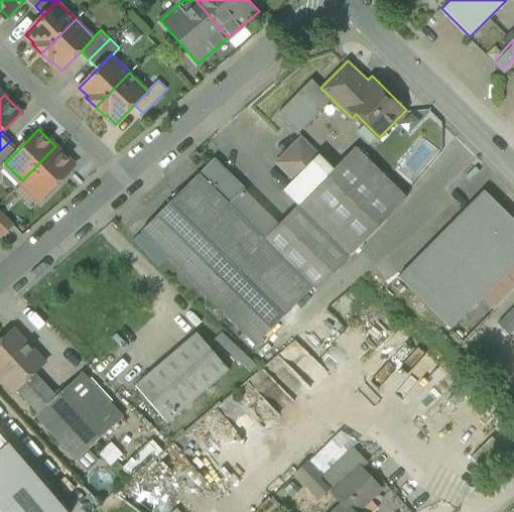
[(300,131),(274,159),(291,175),(317,147),(300,131)]
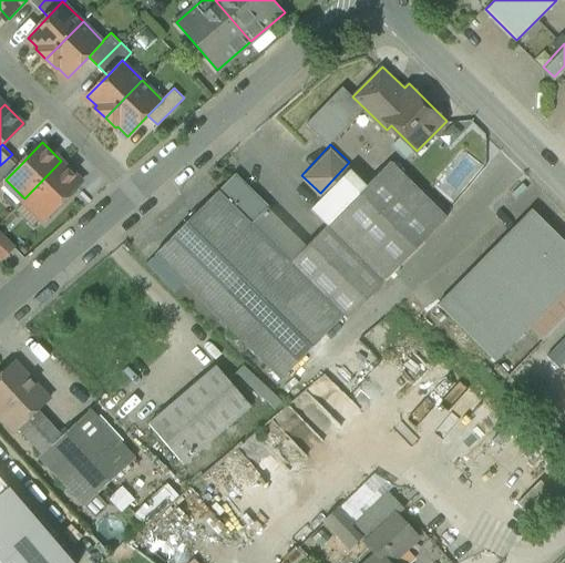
[(12,154),(0,165),(0,186),(7,181),(6,180),(21,164),(12,154)]
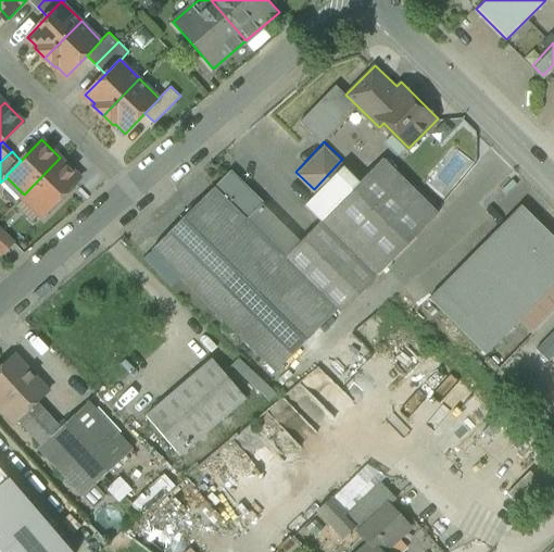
[(60,158),(24,195),(45,214),(80,177),(60,158)]
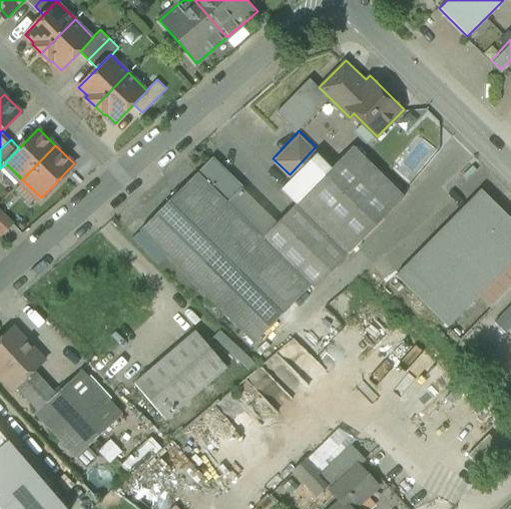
[(297,202),(264,236),(312,285),(315,288),(349,253),(405,196),(354,145),(332,167),(297,202)]
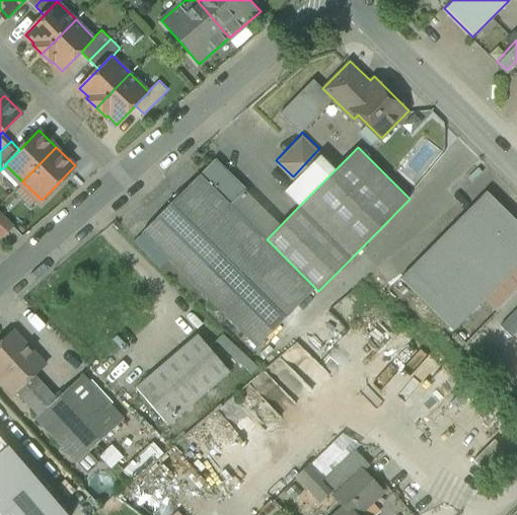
[(320,154),(286,190),(300,205),(336,169),(320,154)]
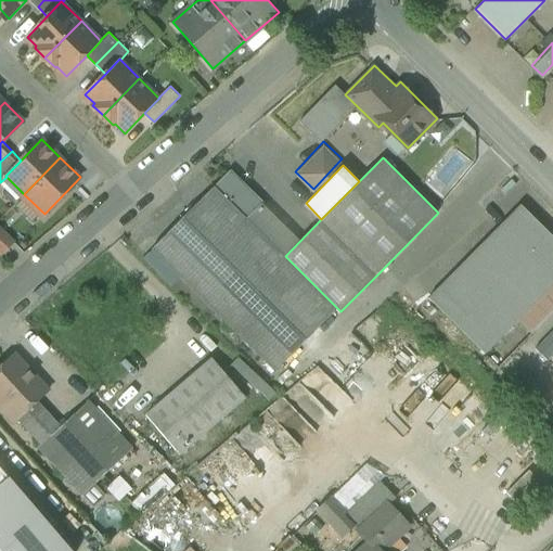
[(265,203),(231,169),(153,247),(275,369),(337,308),(285,256),(248,219),(258,208),(260,210),(264,208),(261,206),(265,203)]
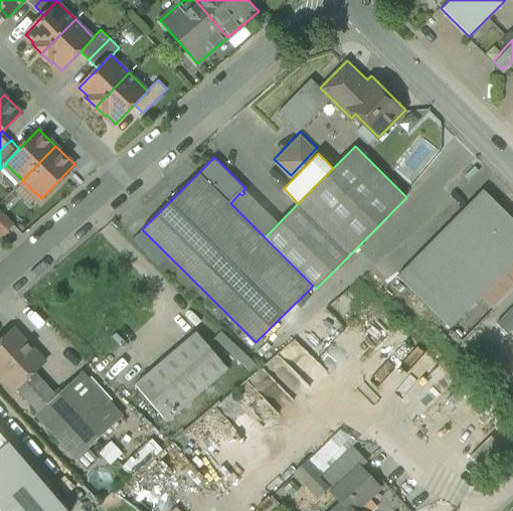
[(512,217),(484,189),(399,276),(451,327),(512,264),(512,217)]
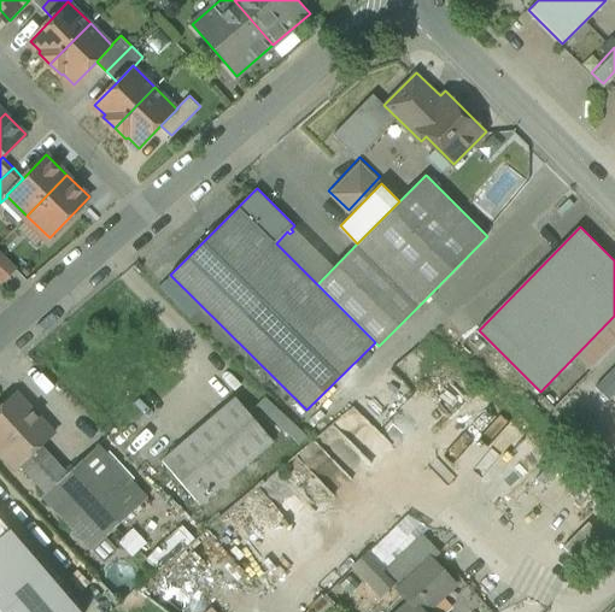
[(16,266),(0,249),(0,277),(3,281),(16,266)]
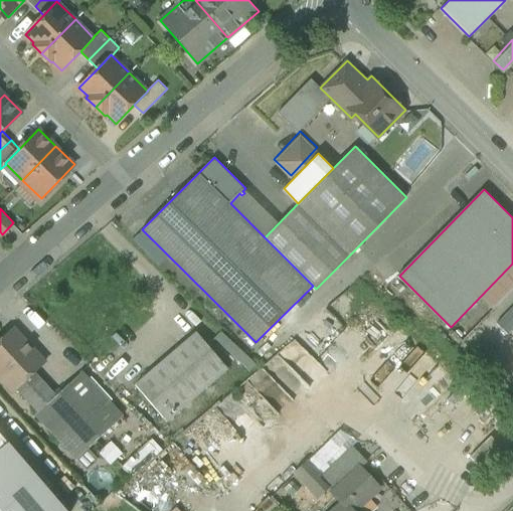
[(507,331),(512,325),(512,303),(496,320),(507,331)]
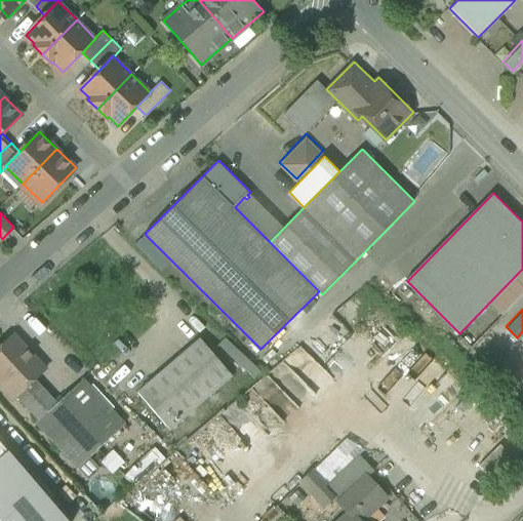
[(201,337),(138,391),(170,428),(233,374),(201,337)]
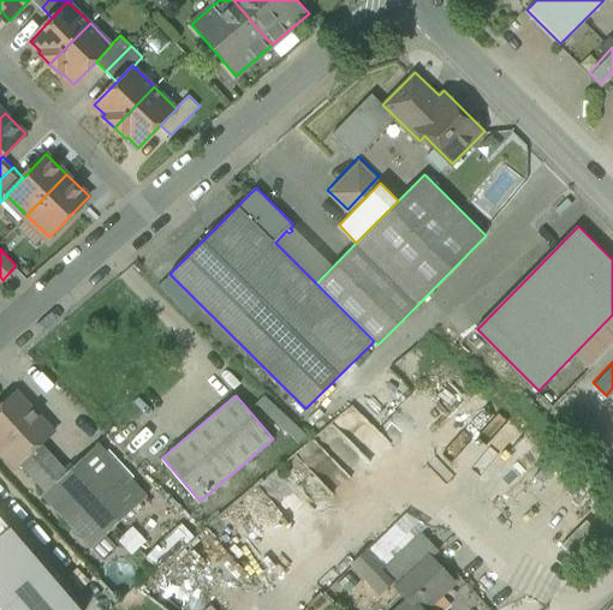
[(54,431),(22,396),(11,396),(0,405),(0,447),(17,465),(21,462),(41,442),(54,431)]
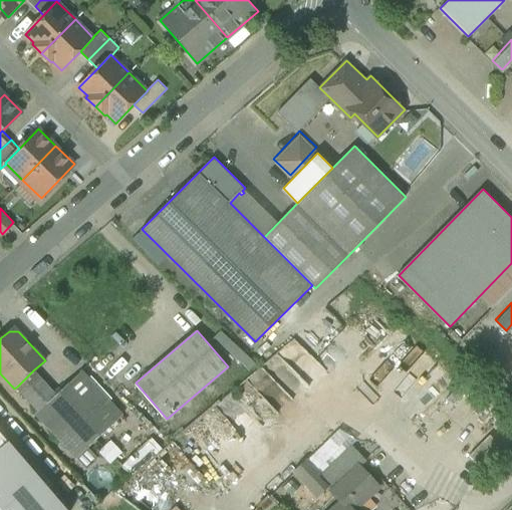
[(34,369),(17,387),(38,410),(39,410),(56,394),(34,369)]
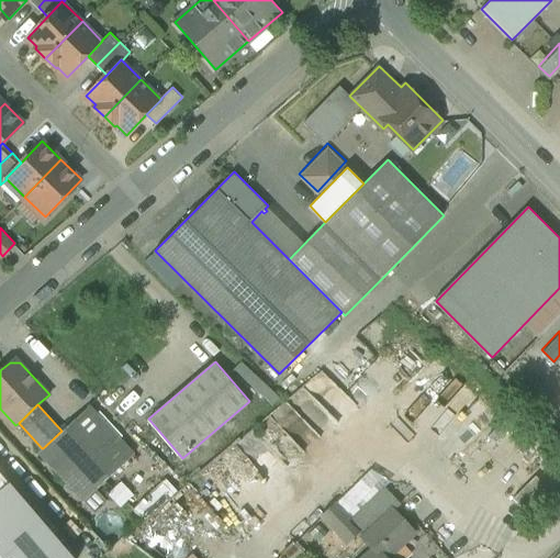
[(62,431),(43,448),(42,448),(38,450),(84,500),(135,453),(90,404),(62,431)]
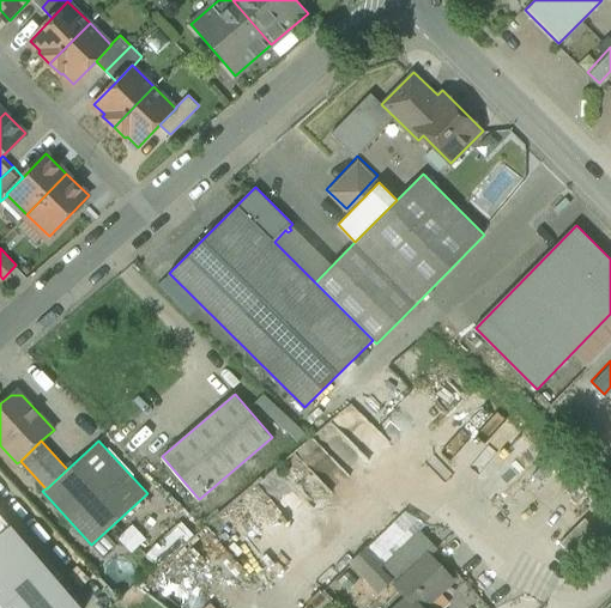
[(155,558),(191,529),(182,521),(147,549),(155,558)]
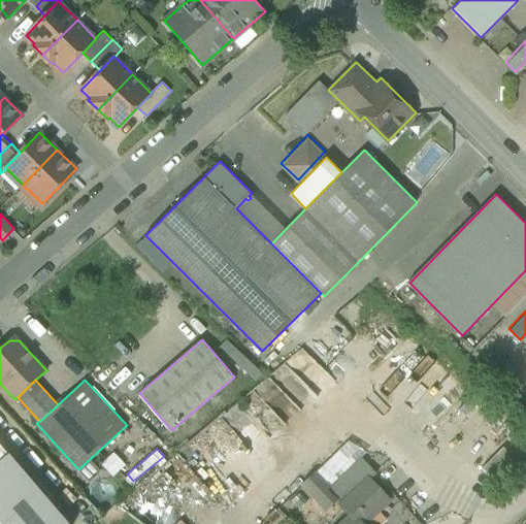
[(6,455),(0,460),(0,486),(20,470),(6,455)]
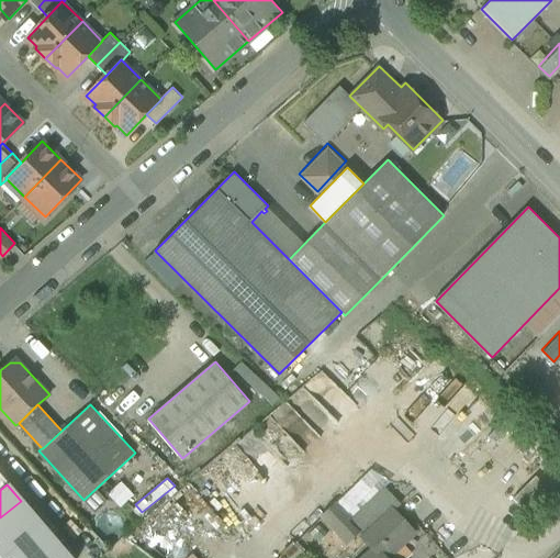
[(0,557),(69,557),(21,501),(0,517),(0,557)]
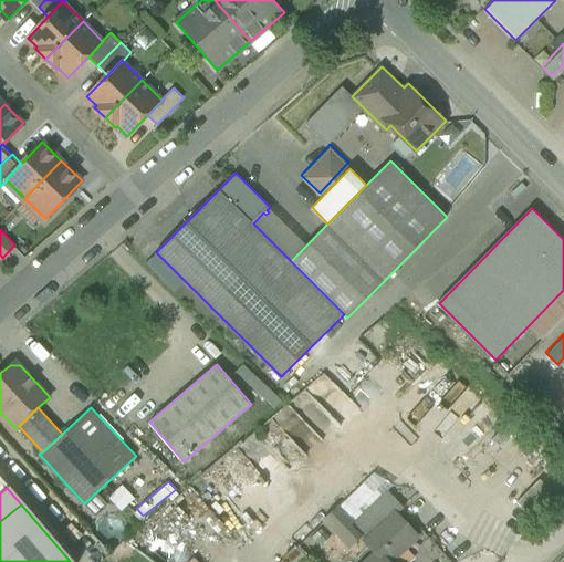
[(378,552),(367,561),(388,561),(417,534),(396,513),(367,540),(378,552)]
